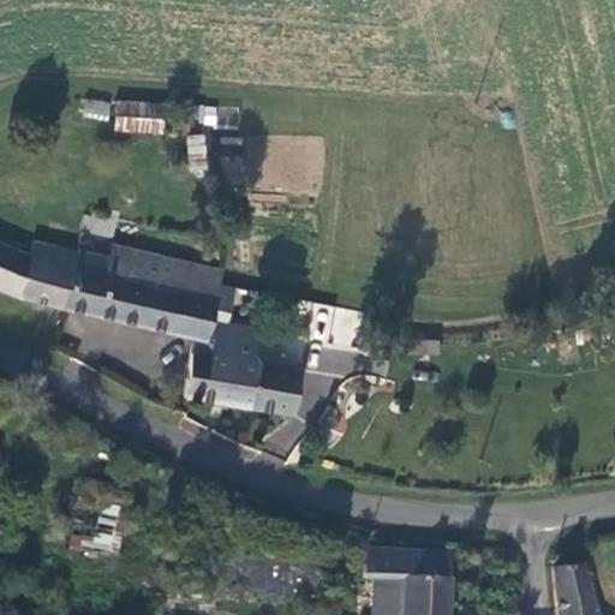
[(112,97),(108,130),(159,135),(162,102),(112,97)]
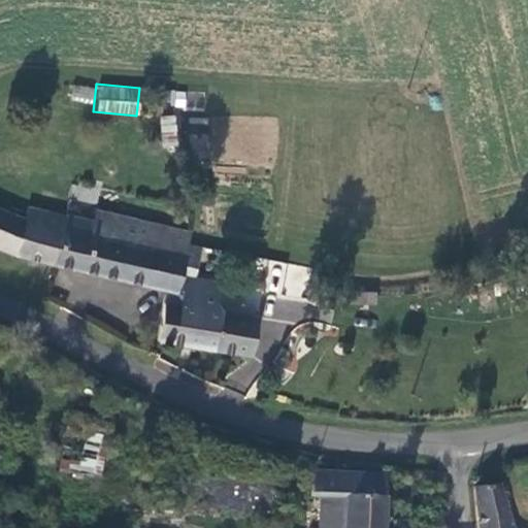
[(160,116),(162,147),(178,145),(175,114),(160,116)]
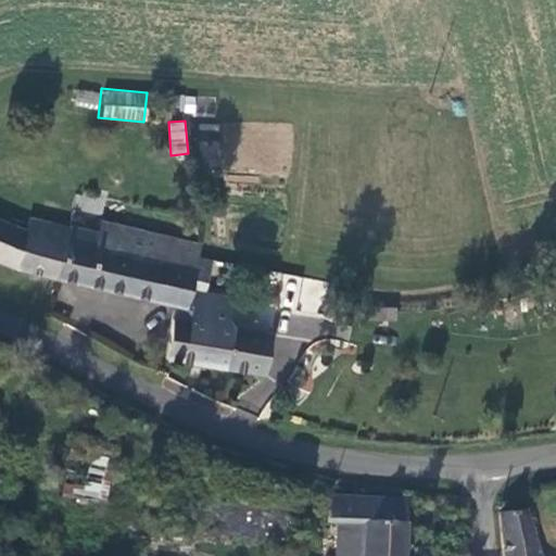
[(0,261),(22,270),(54,278),(67,225),(29,217),(27,231),(0,219),(0,261)]
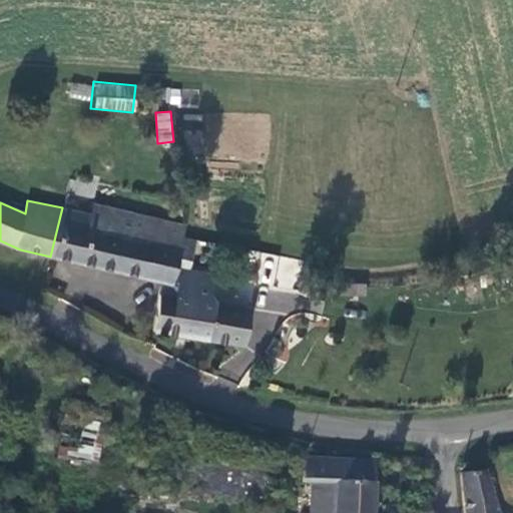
[(162,282),(161,296),(174,297),(178,282),(173,280),(176,267),(177,261),(183,234),(185,226),(92,204),(91,213),(62,207),(50,257),(162,282)]
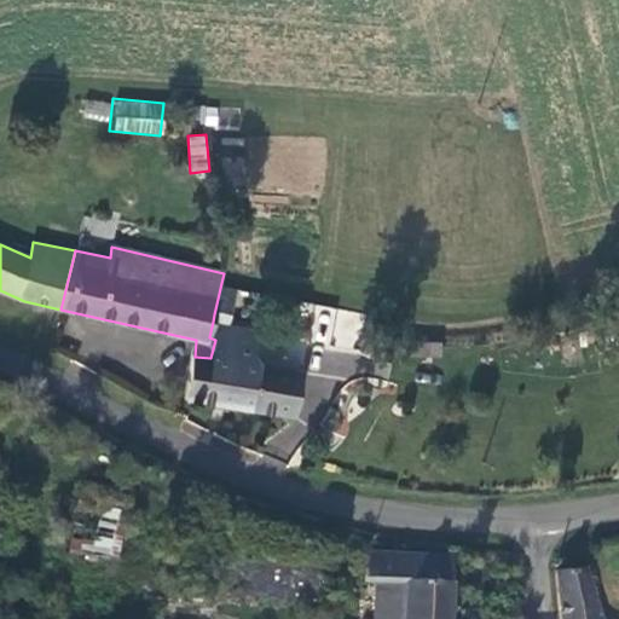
[(231,287),(221,283),(214,314),(224,317),(231,287)]
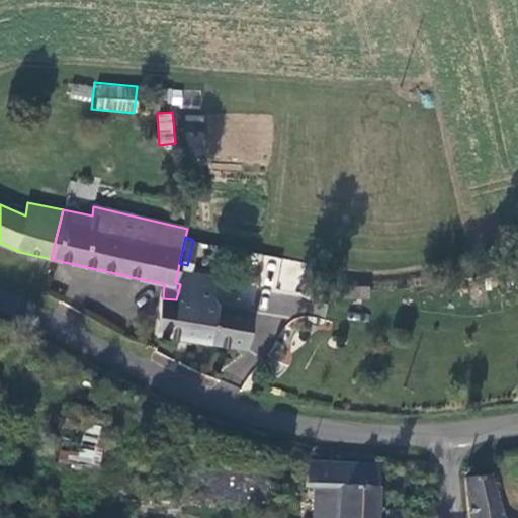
[(293,318),(304,262),(268,256),(263,286),(270,287),(265,314),(293,318)]
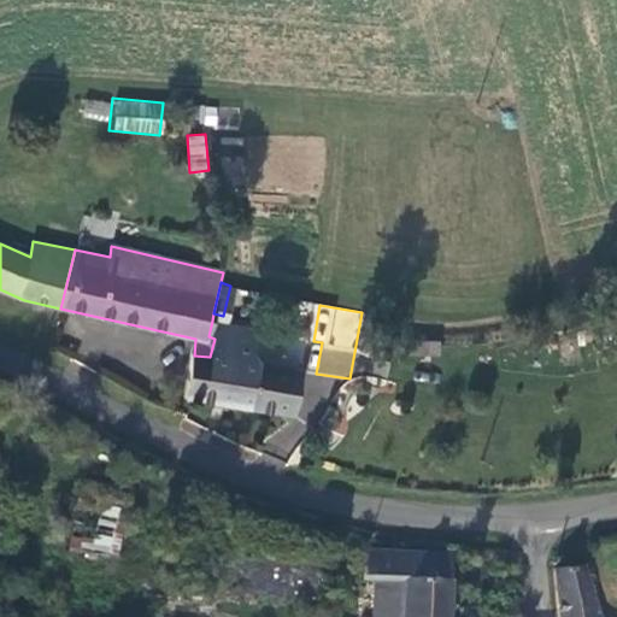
[(215,339),(210,357),(194,356),(184,400),(293,418),(300,371),(257,364),(258,363),(251,357),(254,339),(248,329),(222,322),(212,321),(209,336),(215,339)]
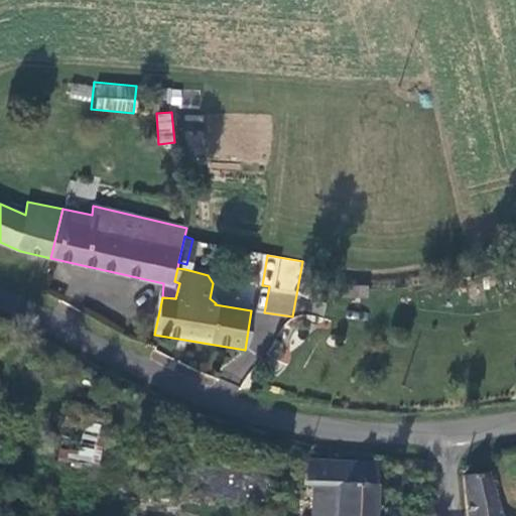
[(328,291),(329,278),(312,277),(311,289),(328,291)]
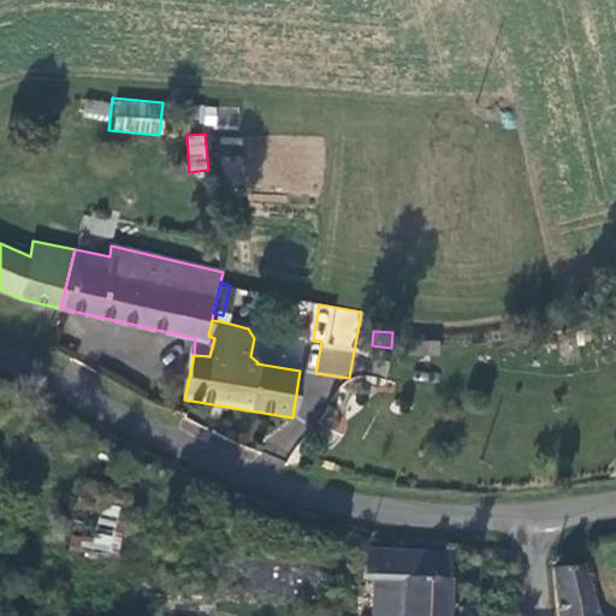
[(401,354),(436,355),(437,343),(402,341),(401,354)]
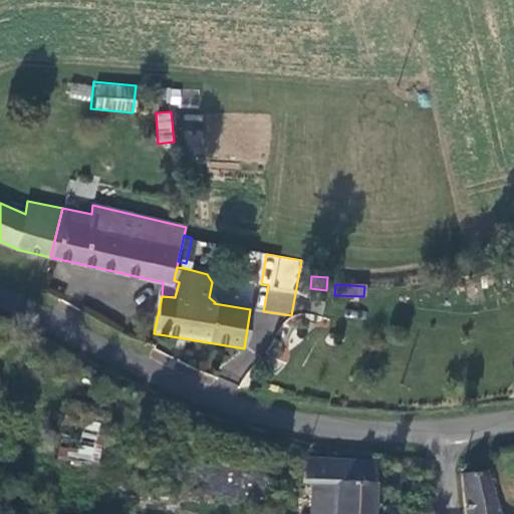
[(240,382),(246,366),(227,360),(222,375),(240,382)]
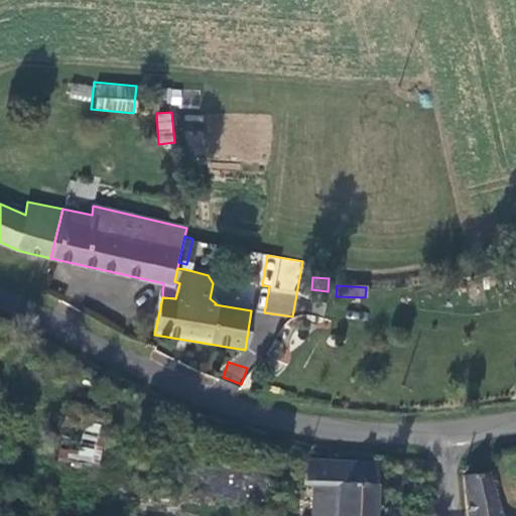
[(106,413),(69,408),(59,464),(98,470),(106,413)]
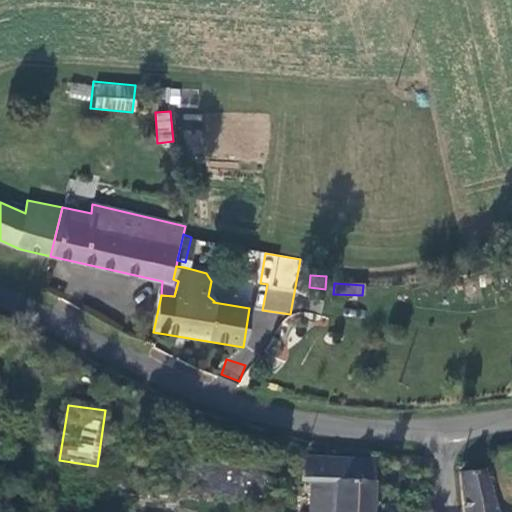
[(154,428),(159,430),(172,434),(175,423),(157,418),(154,428)]
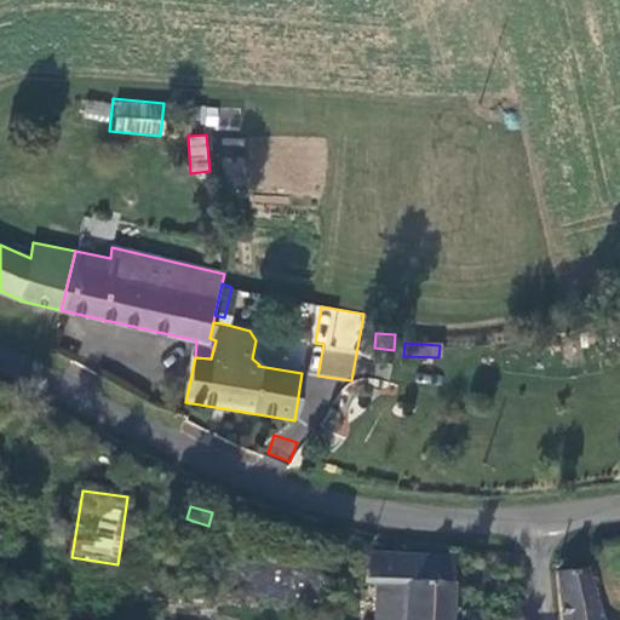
[(448,619),(452,560),(366,554),(363,585),(377,587),(374,619),(448,619)]
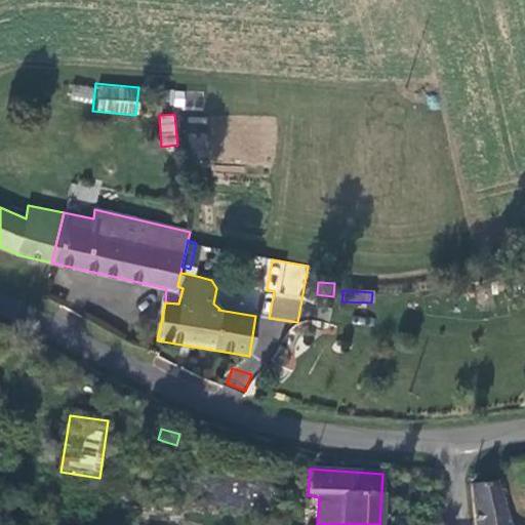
[(510,524),(495,484),(472,485),(475,524),(510,524)]
